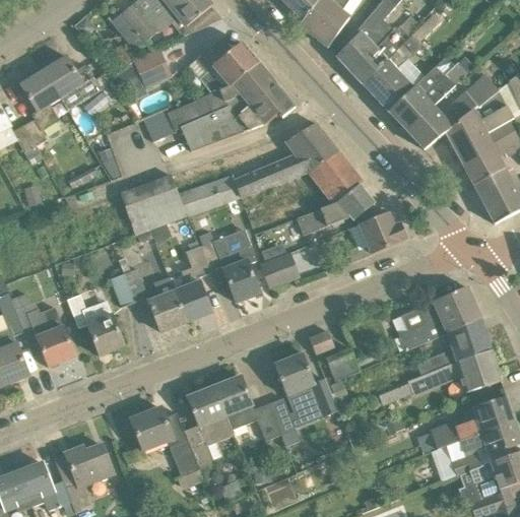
[(136,0),(113,20),(128,40),(136,33),(176,0),(136,0)]
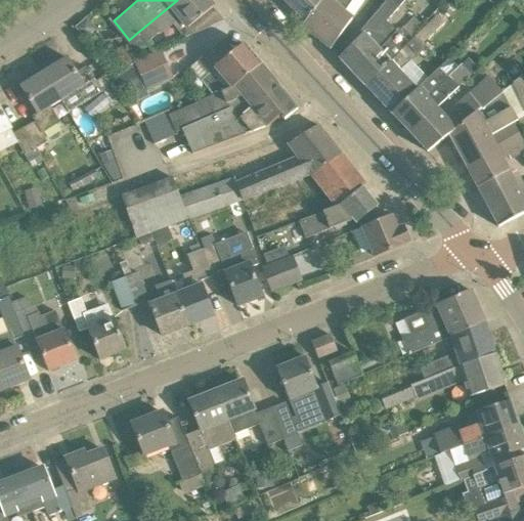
[(145,43),(171,20),(184,36),(223,17),(209,0),(177,0),(137,33),(145,43)]
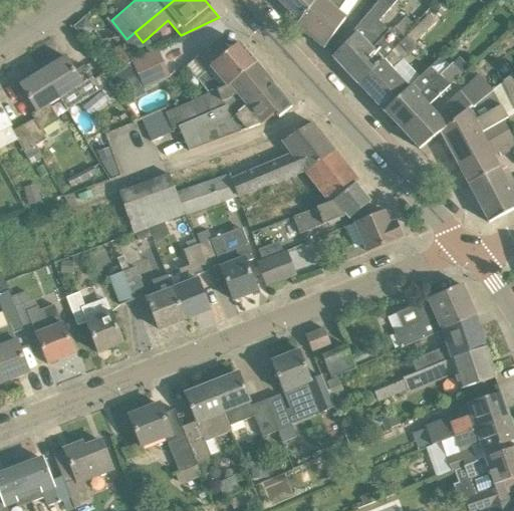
[(279,0),(299,20),(313,0),(279,0)]
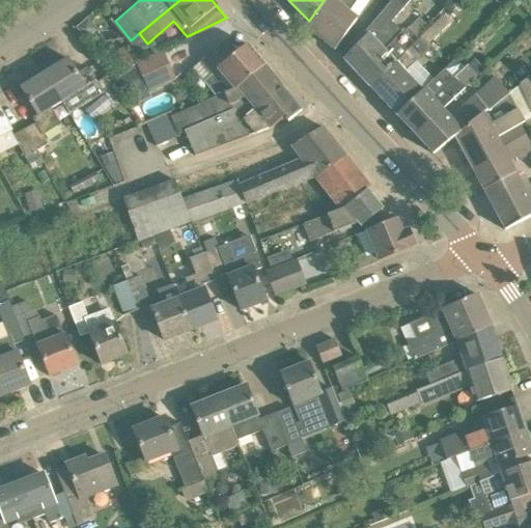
[(306,25),(320,36),(335,48),(359,16),(368,0),(324,0),(309,21),(306,25)]
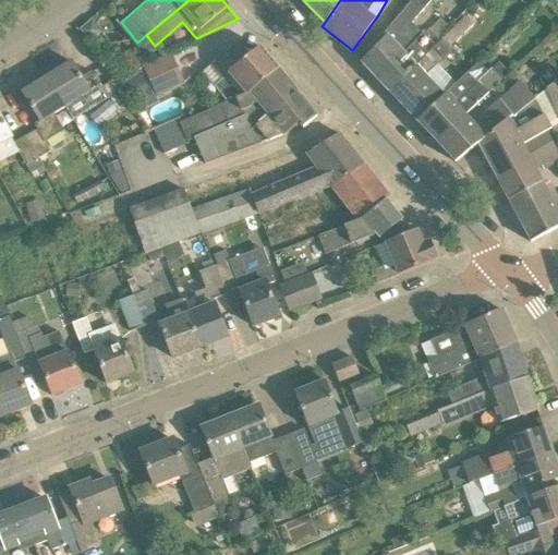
[(387,33),(360,59),(359,59),(387,88),(415,62),(434,41),(422,31),(411,20),(428,0),(409,0),(384,29),(387,33)]
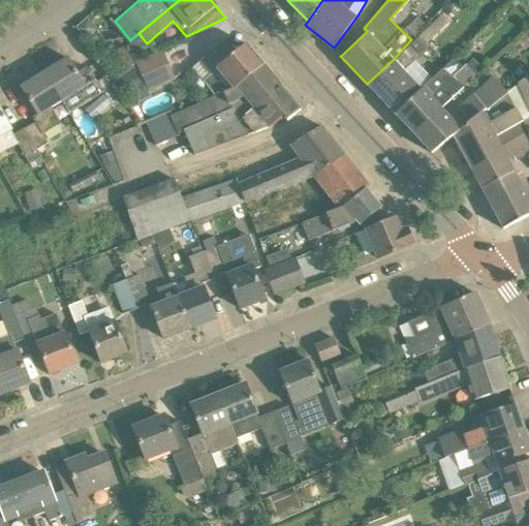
[(87,16),(75,26),(86,38),(97,28),(87,16)]
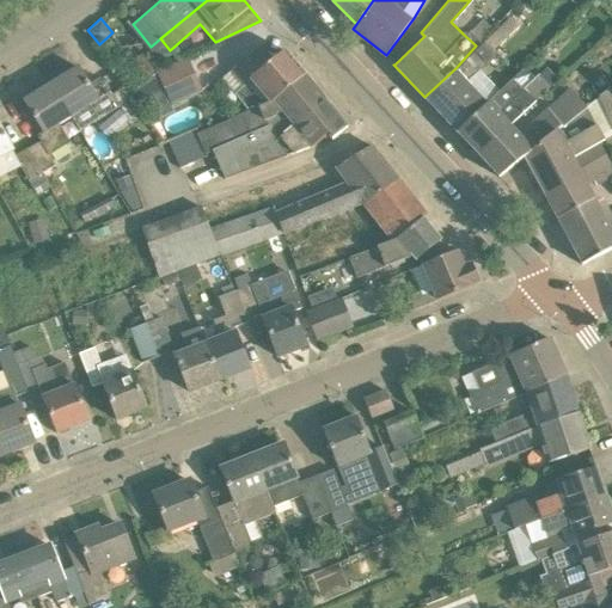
[(456,68),(424,97),(424,98),(456,130),(487,102),(467,81),(488,63),(485,61),(495,53),(482,41),(476,45),(456,68)]
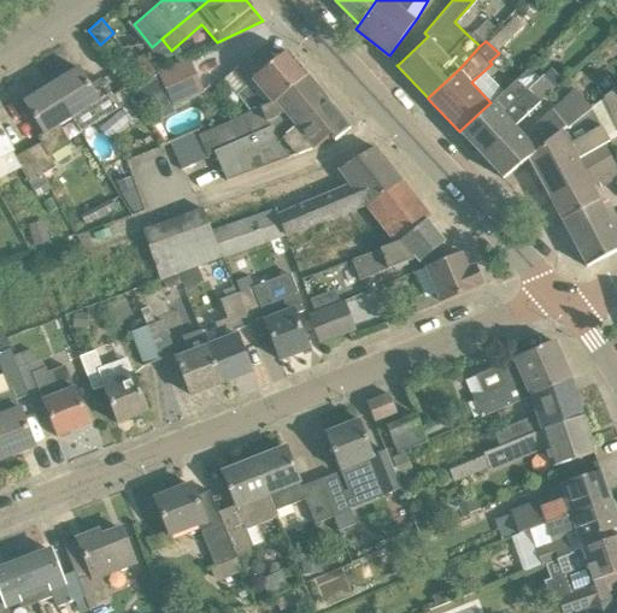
[(287,48),(274,59),(263,46),(233,70),(245,86),(254,77),(274,101),(307,74),(287,48)]
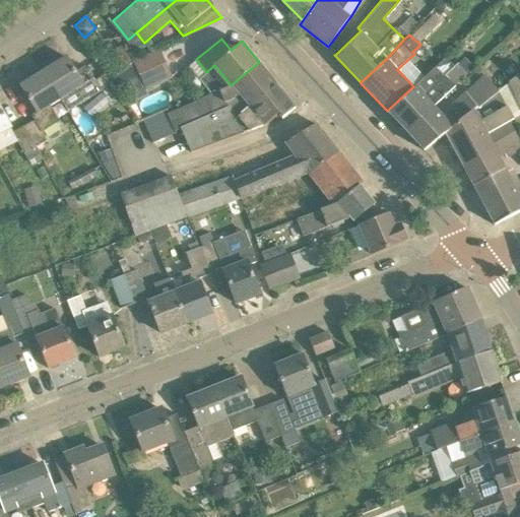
[(110,78),(119,90),(140,77),(145,86),(171,75),(158,48),(135,59),(110,78)]
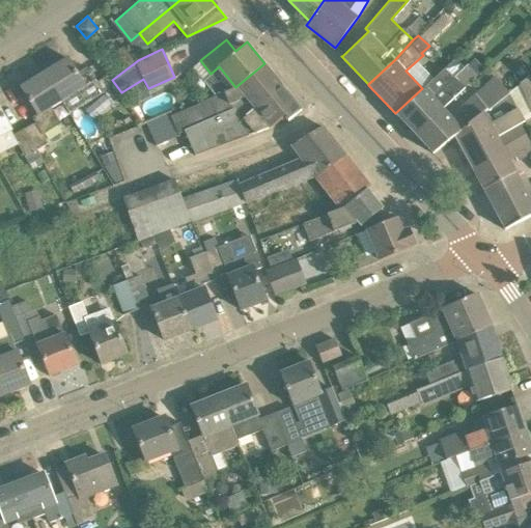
[(44,71),(62,101),(95,80),(87,66),(78,73),(67,56),(44,71)]
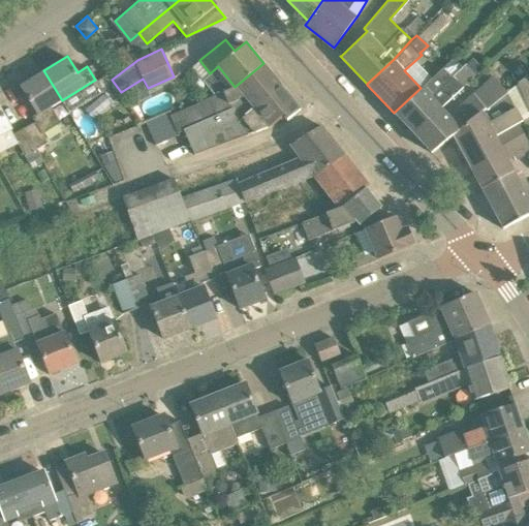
[(394,113),(396,116),(411,132),(440,105),(483,66),(472,56),(454,73),(445,64),(422,87),(421,88),(394,113)]
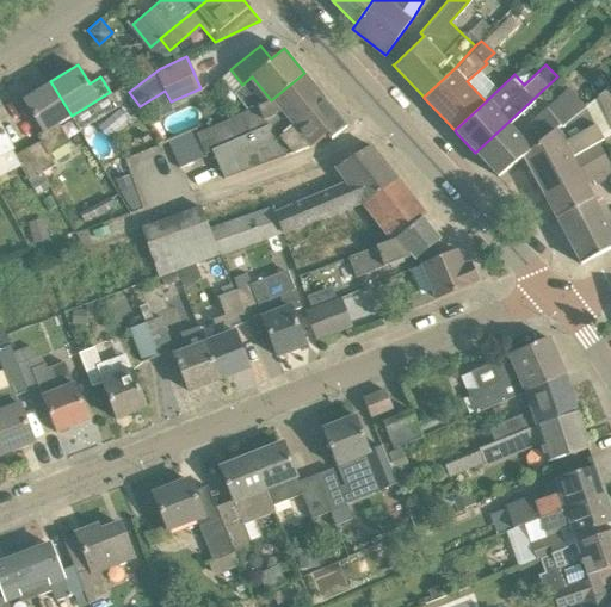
[(346,124),(325,98),(304,73),(271,100),(258,105),(233,118),(232,116),(170,143),(179,166),(208,155),(207,152),(211,150),(222,174),(310,146),(327,132),(332,137),(346,124)]
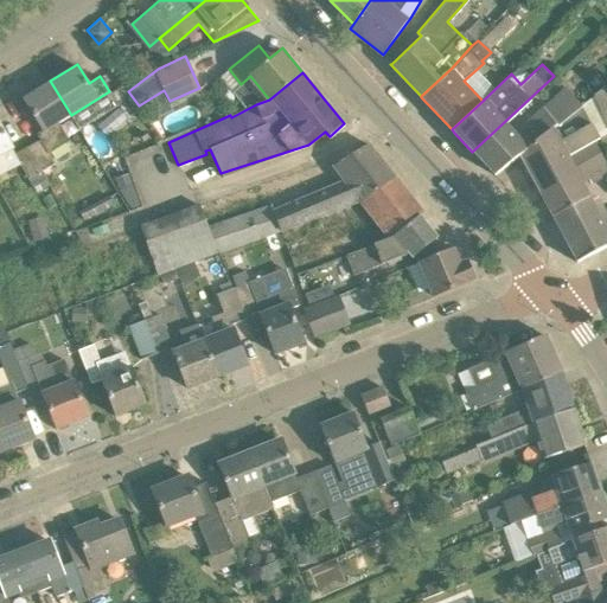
[(24,97),(44,129),(37,133),(39,138),(27,145),(42,171),(55,162),(49,152),(70,139),(59,122),(71,115),(50,81),(24,97)]
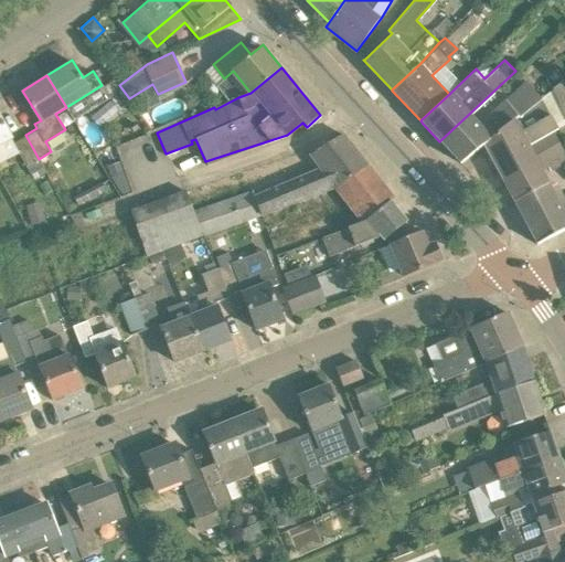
[(564,76),(553,87),(564,112),(564,76)]
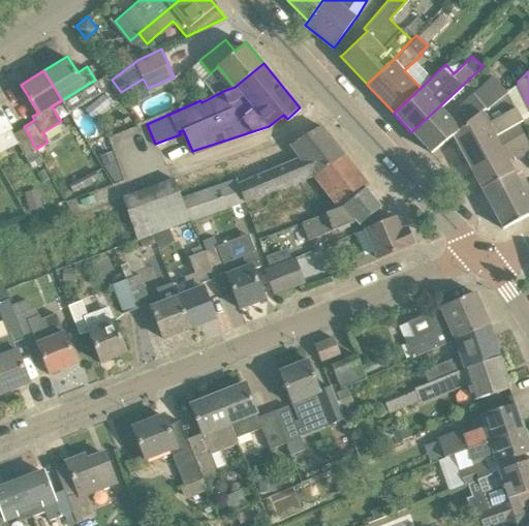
[(112,80),(106,72),(96,81),(111,101),(121,92),(112,80)]
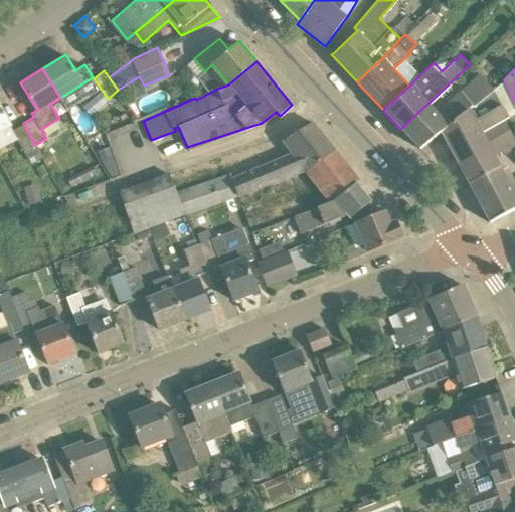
[(400,129),(418,148),(441,130),(491,90),(480,75),(462,91),(461,89),(437,112),(428,103),(400,129)]
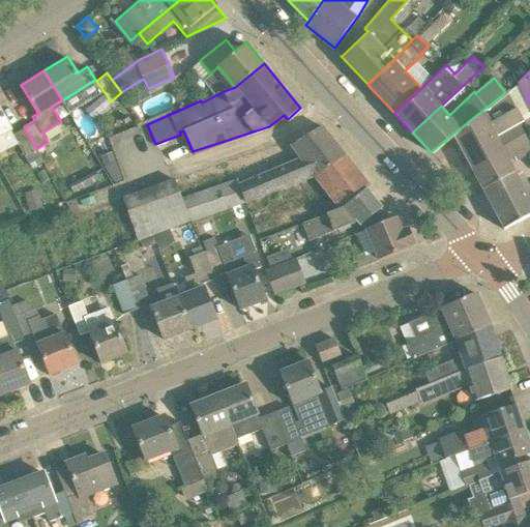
[(453,134),(465,154),(504,228),(529,213),(529,141),(505,92),(453,134)]
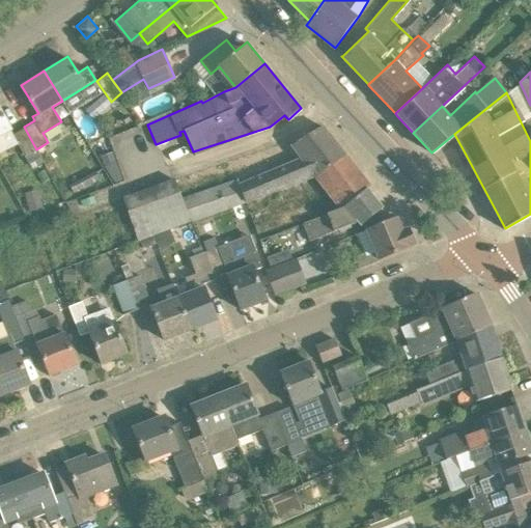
[(0,108),(0,153),(19,143),(31,167),(43,161),(36,149),(24,127),(14,133),(0,108)]
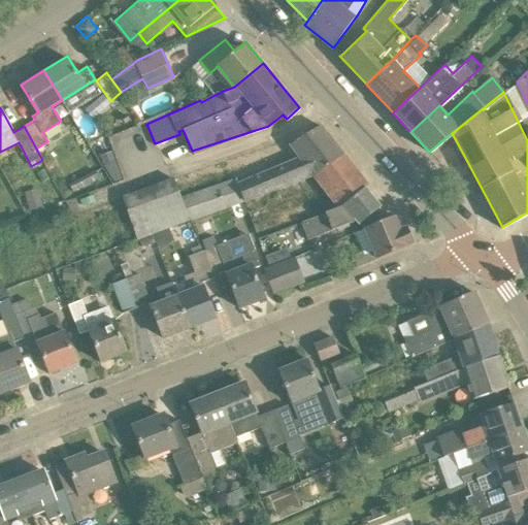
[(236,176),(180,195),(191,219),(244,200),(277,188),(301,178),(312,174),(315,178),(345,157),(347,157),(321,124),(289,144),(298,156),(237,181),(236,176)]
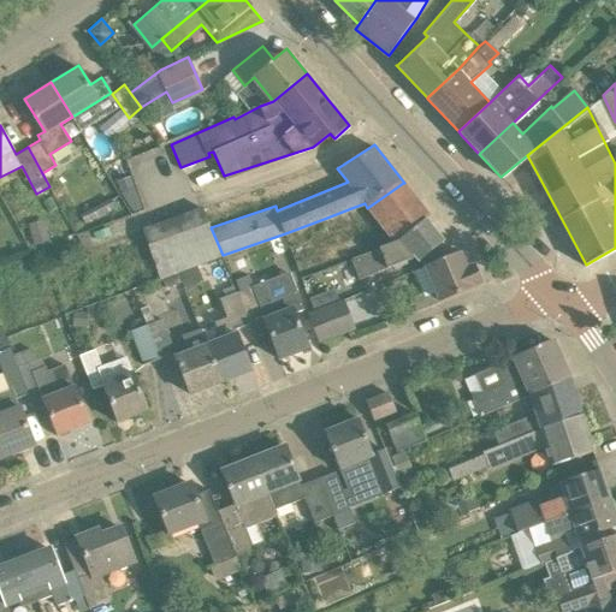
[(135,185),(130,174),(117,179),(120,191),(135,185)]
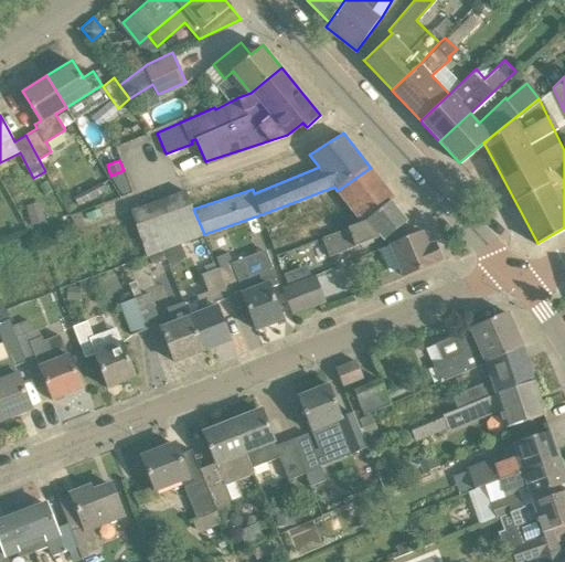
[(393,198),(370,168),(337,191),(361,222),(366,220),(390,200),(393,198)]
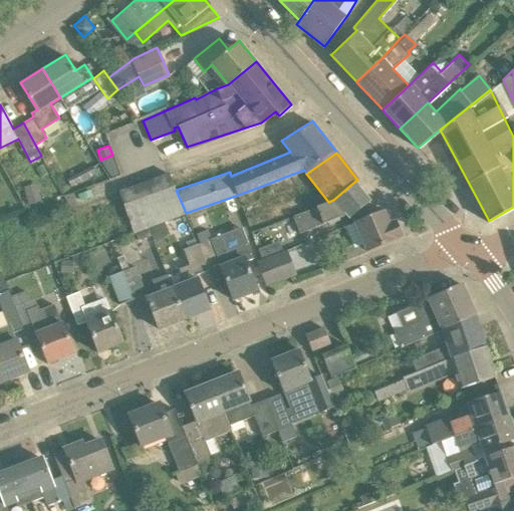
[(348,218),(370,201),(354,182),(333,200),(328,202),(293,215),(299,232),(345,215),(348,218)]
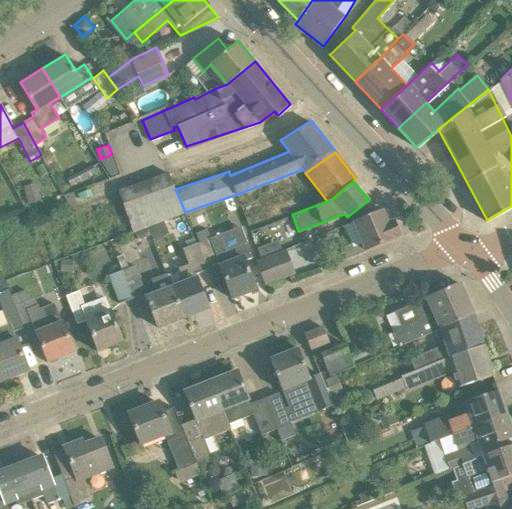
[(28,203),(41,199),(37,184),(24,188),(28,203)]
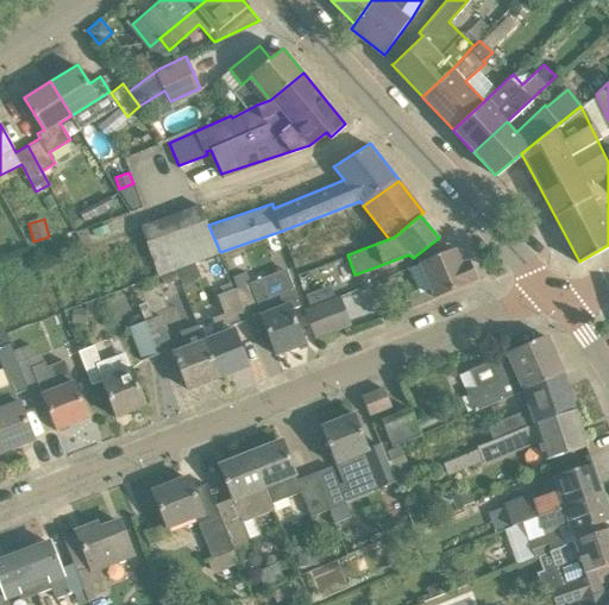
[(410,266),(419,290),(409,294),(414,306),(477,281),(469,259),(463,262),(456,247),(422,262),(410,266)]
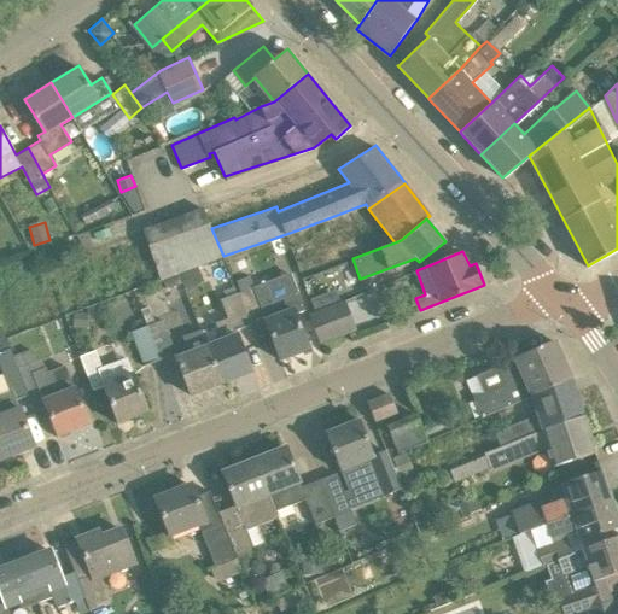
[(263,315),(280,358),(309,348),(296,313),(305,309),(298,290),(290,272),(266,281),(255,285),(240,291),(239,291),(250,320),(263,315)]
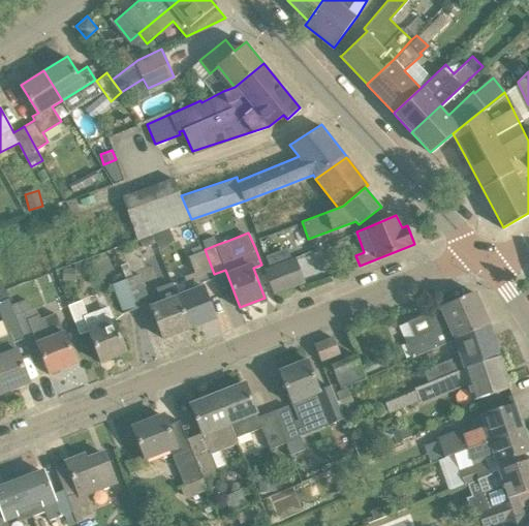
[(142,246),(155,241),(153,234),(139,239),(142,246)]
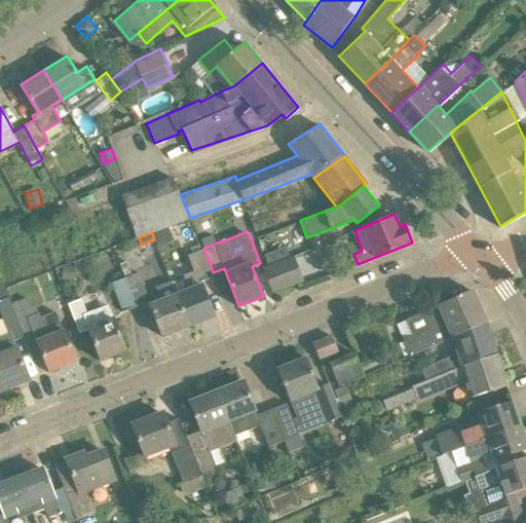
[(213,233),(201,238),(204,248),(217,243),(213,233)]
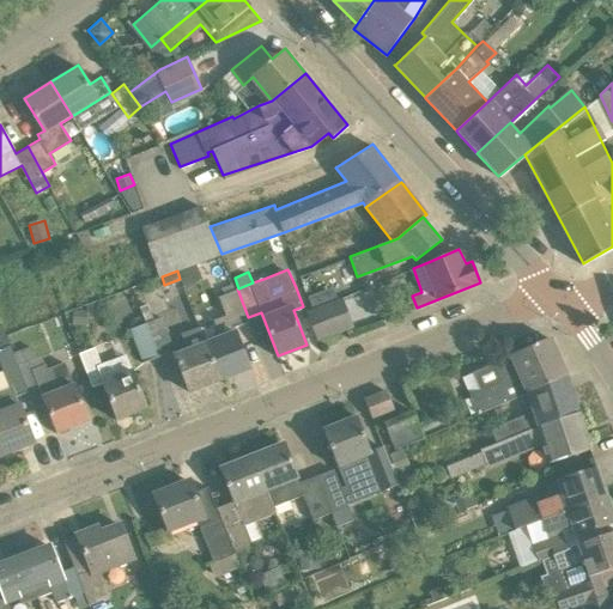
[(205,340),(219,378),(250,366),(235,327),(249,322),(248,317),(237,288),(219,296),(225,314),(213,318),(219,334),(205,340)]
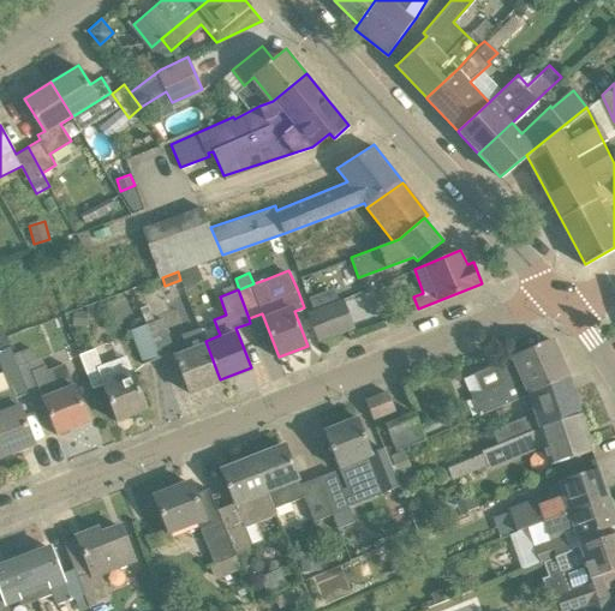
[(309,295),(315,309),(324,305),(320,292),(309,295)]
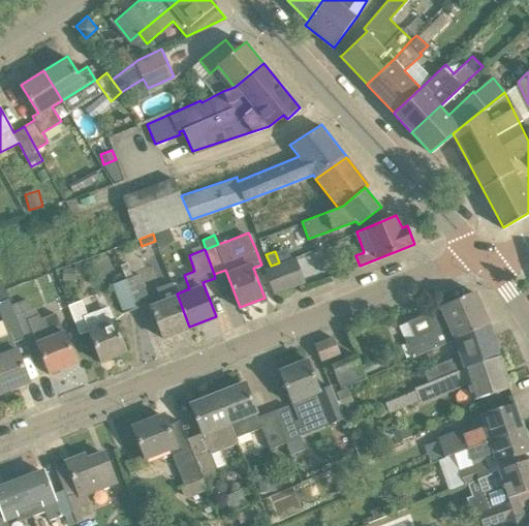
[(304,282),(293,257),(279,263),(271,266),(265,269),(275,294),(304,282)]
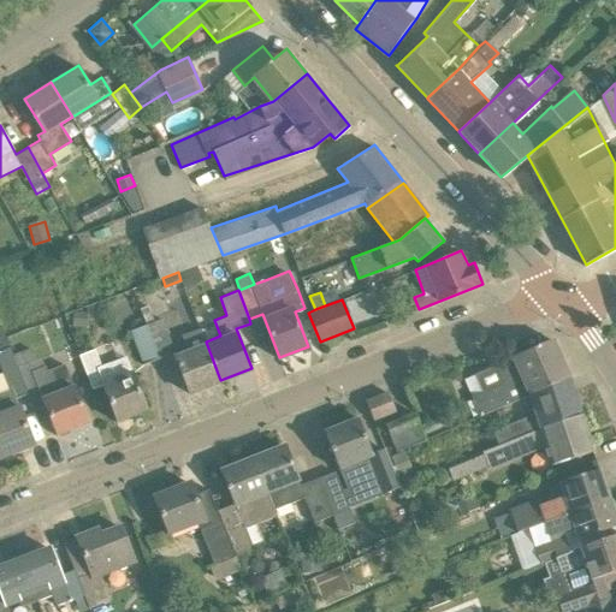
[(147,324),(160,358),(176,351),(163,318),(155,320),(147,324)]
